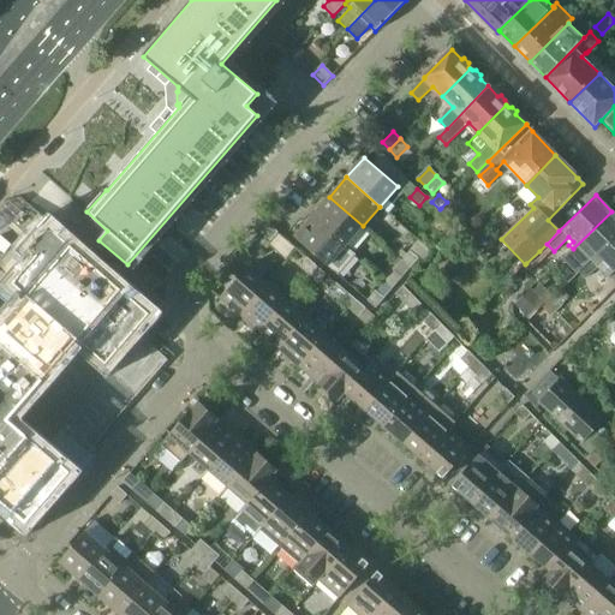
[(329,197),(311,216),(345,246),(363,226),(329,197)]
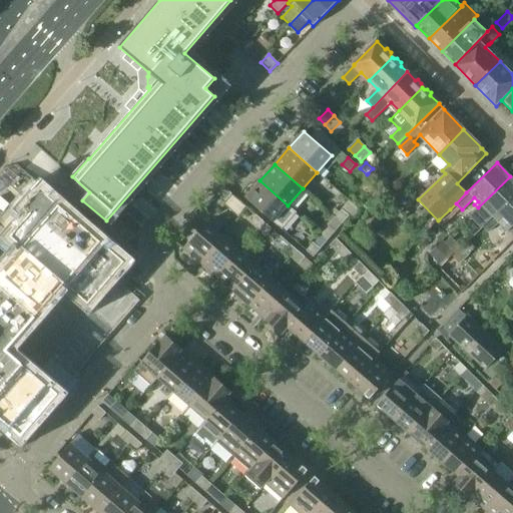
[(512,196),(512,178),(510,176),(478,207),(481,210),(484,207),(487,210),(476,221),(482,226),(494,215),(512,196)]
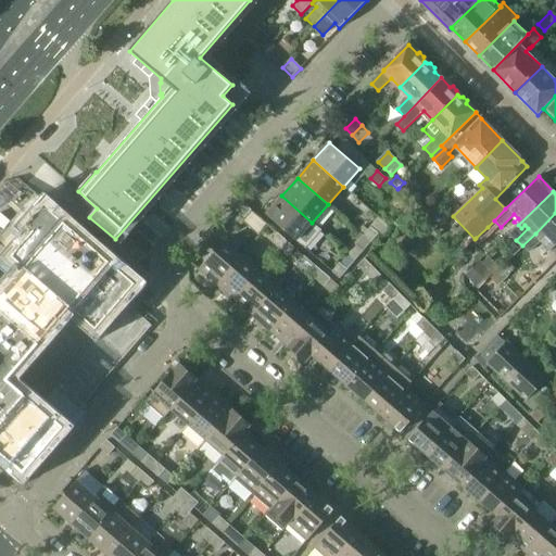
[(312,223),(281,196),(266,214),(297,240),(312,223)]
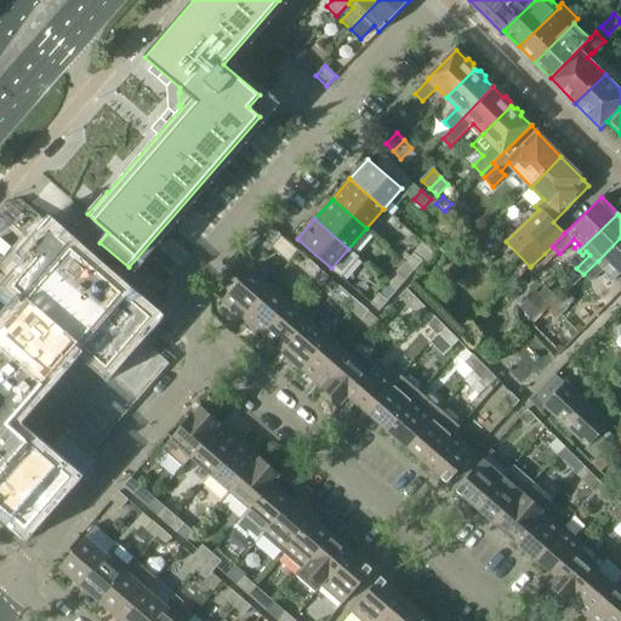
[(271,226),(263,234),(273,243),(280,234),(271,226)]
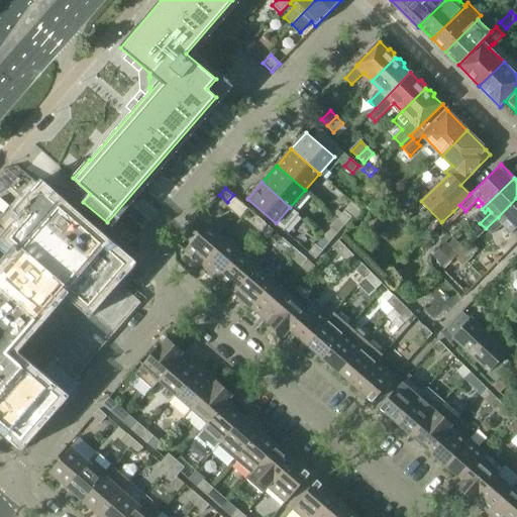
[(90,306),(125,264),(44,192),(39,193),(27,207),(27,212),(30,215),(10,238),(23,249),(0,275),(0,420),(22,439),(59,397),(26,369),(26,368),(8,352),(37,319),(66,287),(90,306)]
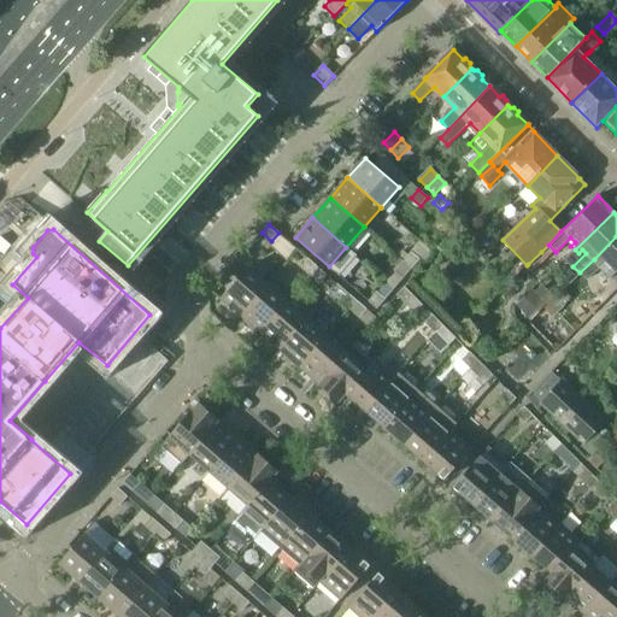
[(616,271),(616,236),(594,259),(580,272),(587,280),(598,268),(610,280),(616,271)]
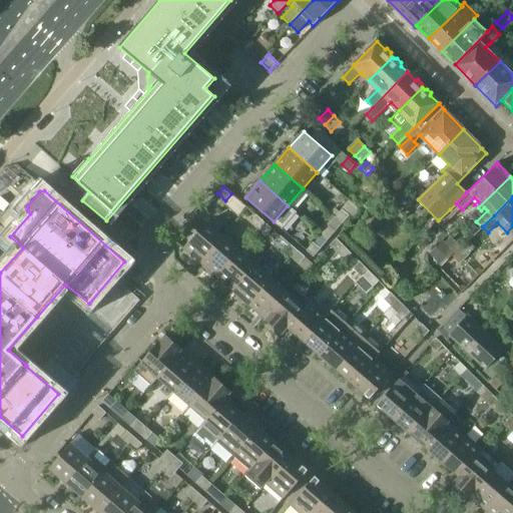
[(335,208),(331,213),(343,223),(349,215),(354,219),(361,210),(349,200),(340,211),(335,208)]
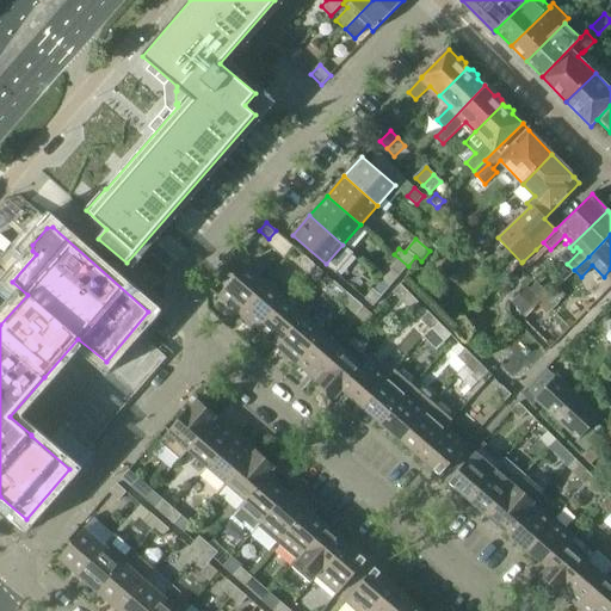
[(536,250),(523,261),(523,263),(529,269),(542,255),(536,250)]
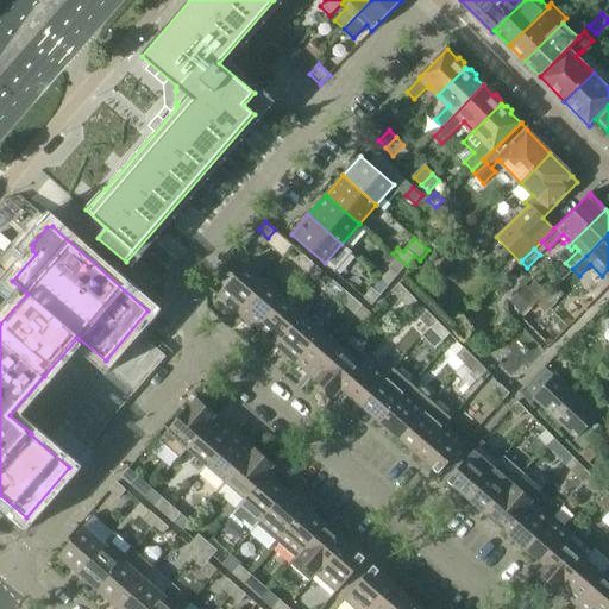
[(381,278),(384,282),(389,286),(407,265),(393,253),(376,271),(383,276),(381,278)]
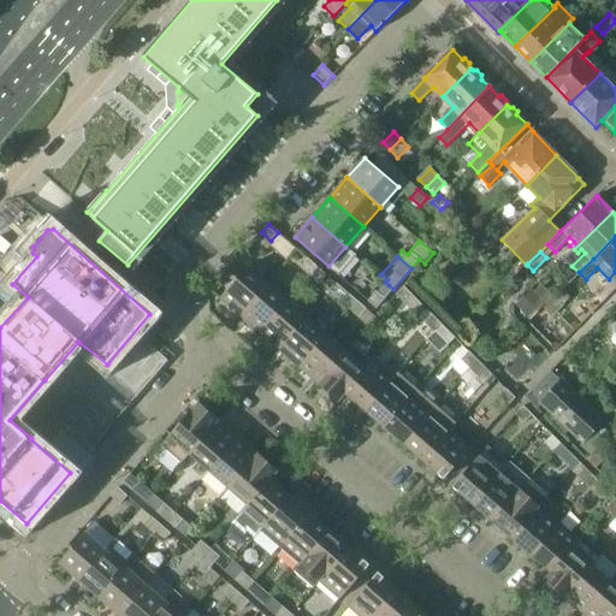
[(301,266),(311,276),(318,267),(308,258),(301,266)]
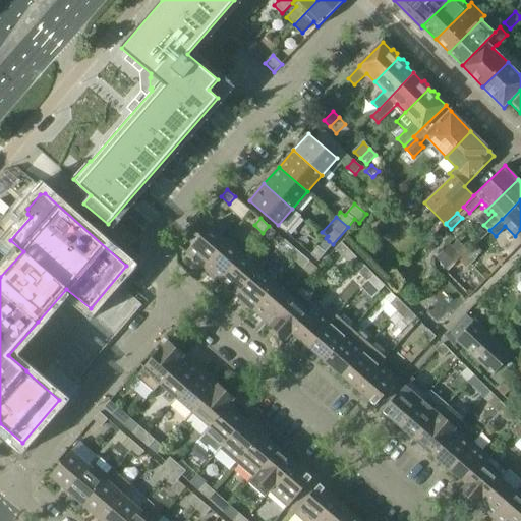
[(107,231),(96,221),(90,229),(101,238),(107,231)]
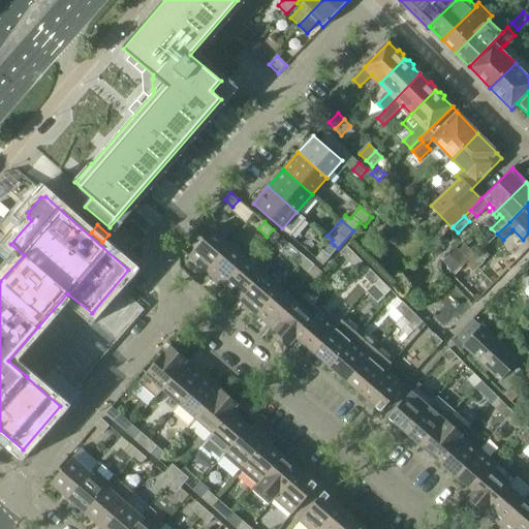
[(189,256),(207,272),(230,244),(213,228),(189,256)]
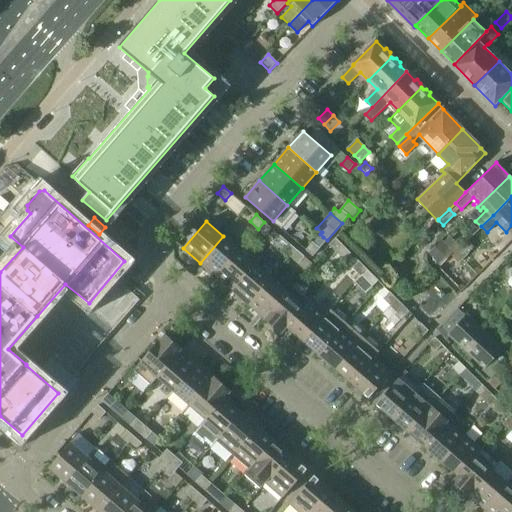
[(264,222),(258,229),(265,235),(271,228),(264,222)]
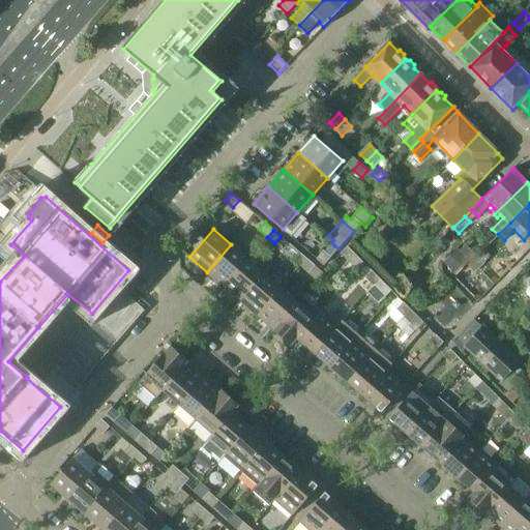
[(468,265),(477,256),(478,255),(468,243),(460,251),(459,248),(443,263),(455,275),(468,265)]
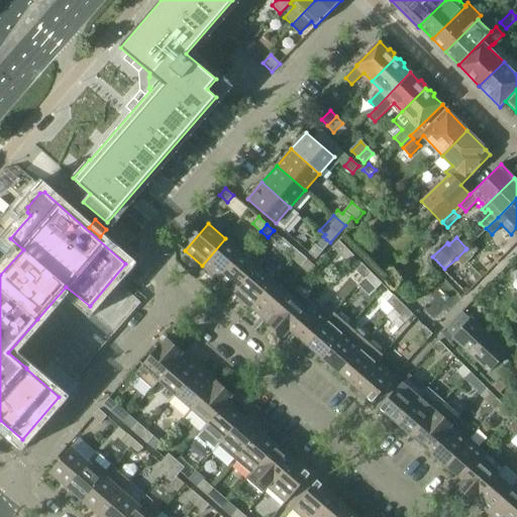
[(202,266),(218,279),(241,252),(225,238),(202,266)]
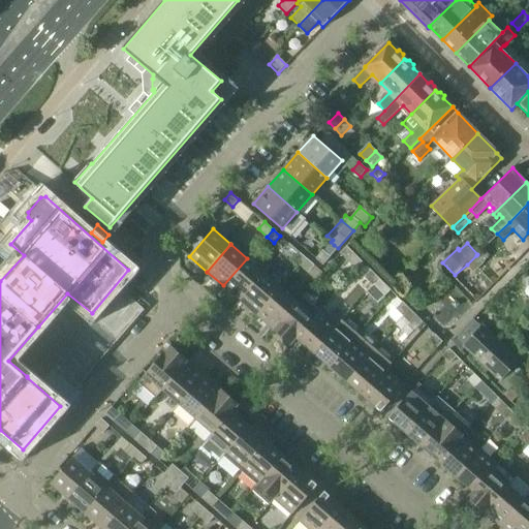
[(300,266),(300,265),(306,258),(289,244),(283,251),(300,266)]
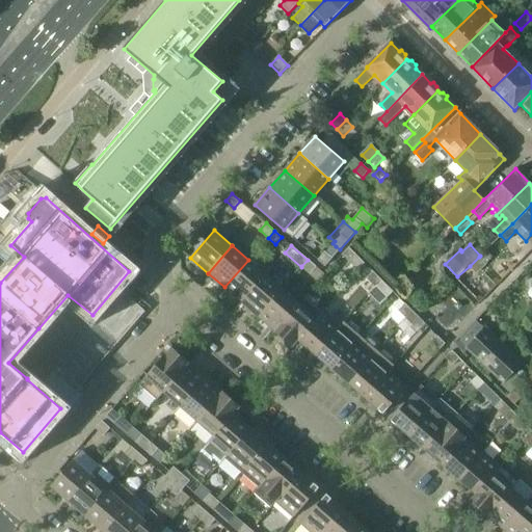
[(325,267),(340,249),(336,246),(328,255),(324,251),(317,260),(325,267)]
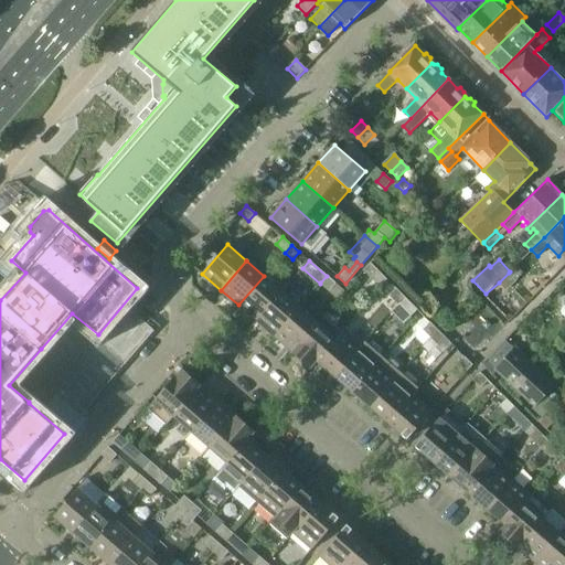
[(363,270),(380,287),(387,279),(370,263),(363,270)]
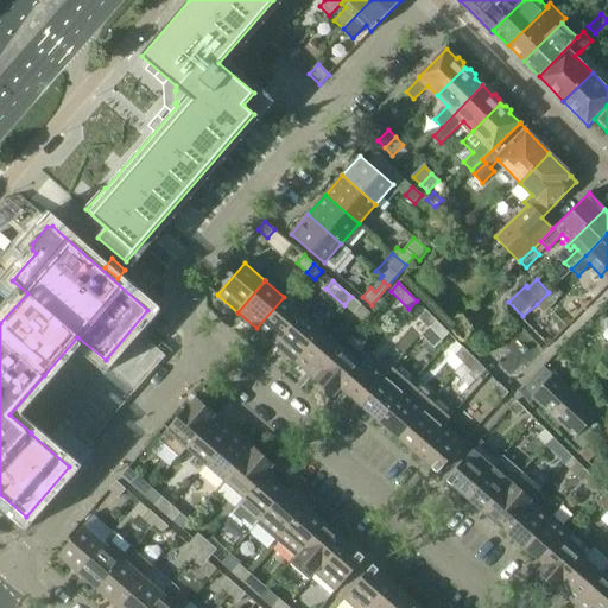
[(548,293),(537,304),(545,314),(557,301),(549,292),(548,293)]
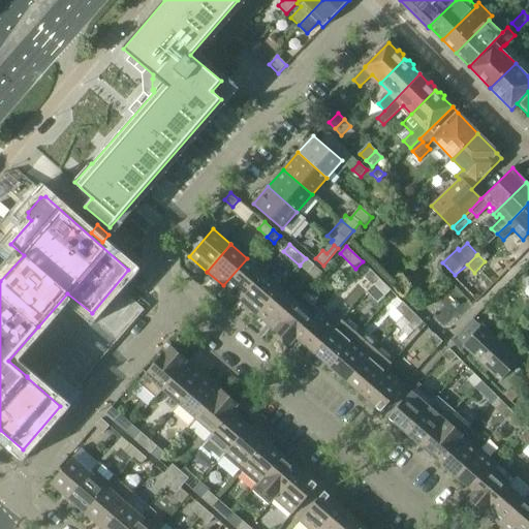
[(241,301),(265,274),(263,273),(247,258),(223,285),(241,301)]
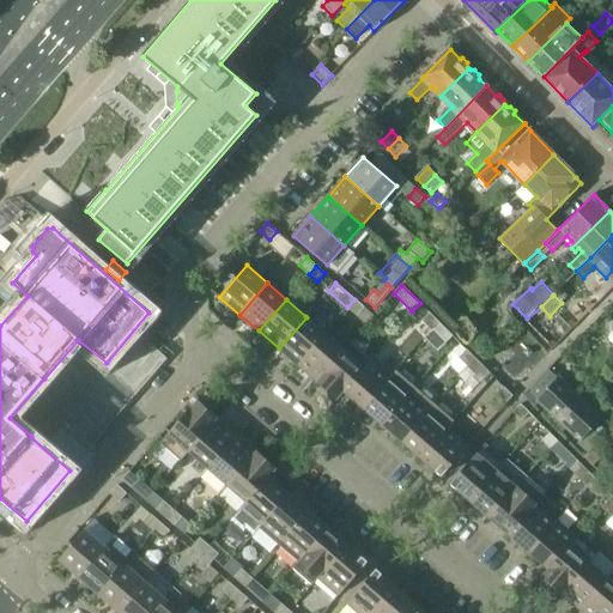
[(354,299),(347,307),(347,308),(356,316),(364,307),(354,299)]
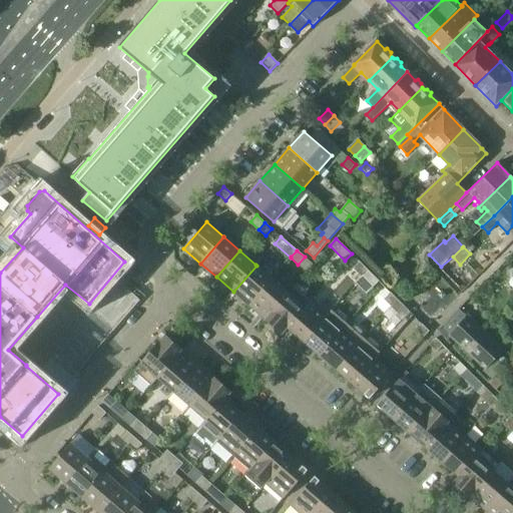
[(233,292),(248,306),(272,279),(279,271),(263,257),(255,265),(257,266),(233,292)]
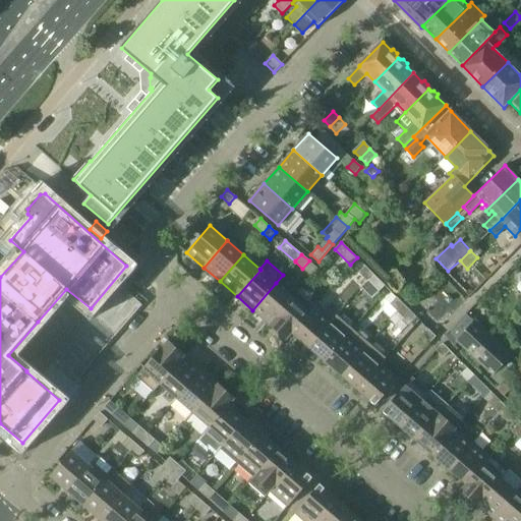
[(358,273),(365,280),(366,281),(366,280),(372,274),(365,267),(358,273)]
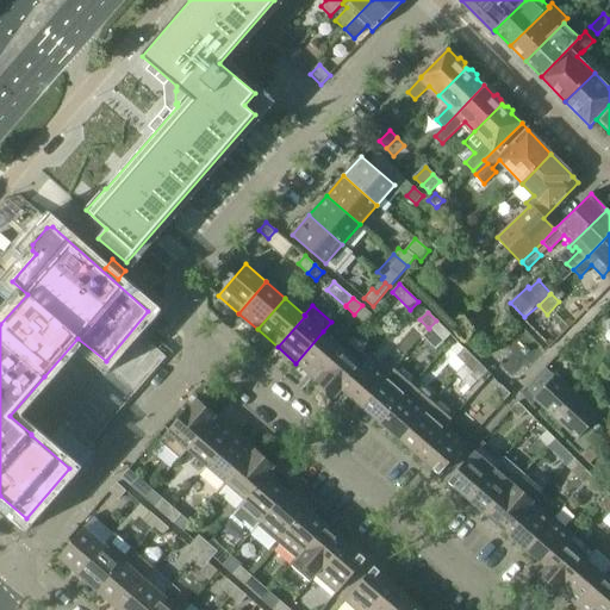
[(429,329),(428,328),(421,336),(435,350),(452,335),(436,321),(429,328),(429,329)]
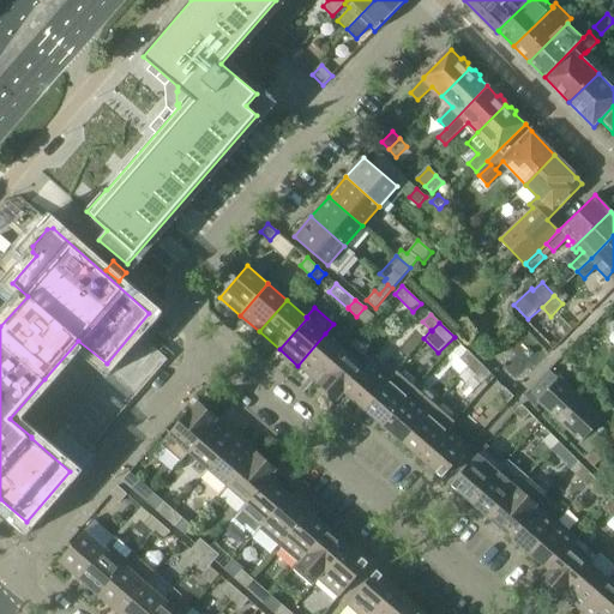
[(298,366),(318,383),(345,351),(325,333),(298,366)]
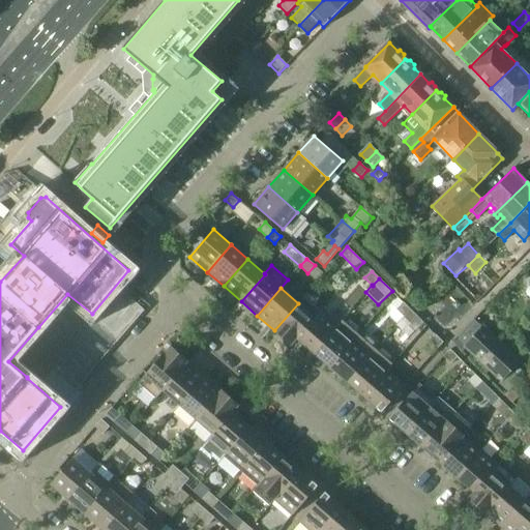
[(306,293),(298,303),(274,330),(292,346),(298,339),(297,339),(322,311),(316,305),(316,300),(306,293)]
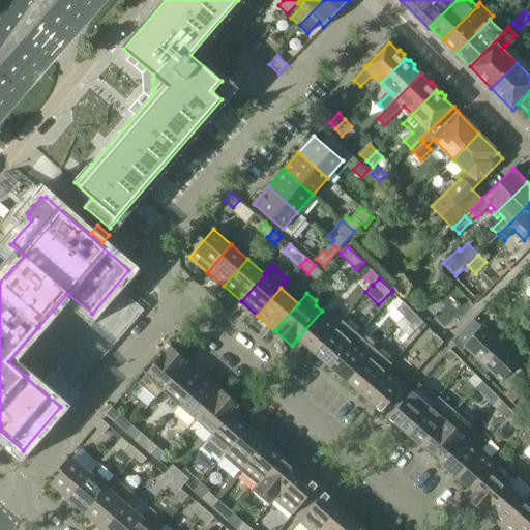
[(396,324),(404,317),(405,316),(410,310),(403,302),(389,317),(396,324)]
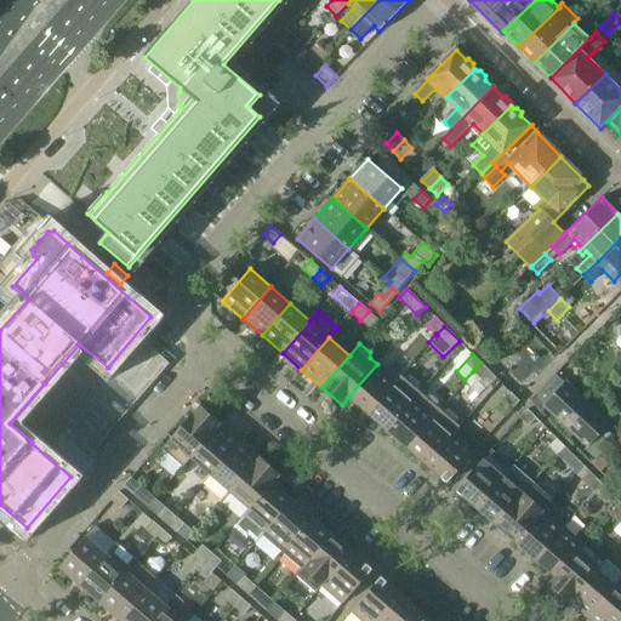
[(480,363),(474,370),(473,371),(482,380),(480,381),(486,388),(496,379),(480,363)]
